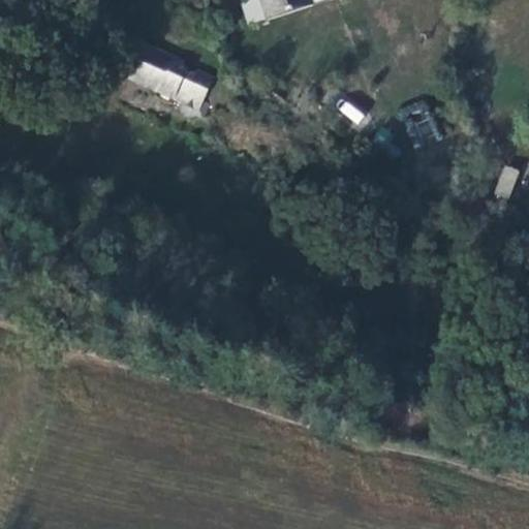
[(305,0),(258,0),(265,21),(308,8),(305,0)]
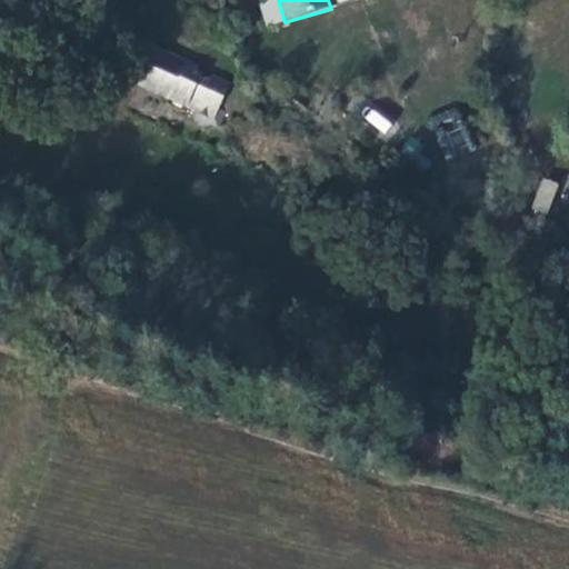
[(168,98),(182,106),(196,78),(195,63),(156,45),(151,55),(149,53),(146,56),(143,58),(142,60),(143,62),(143,65),(145,66),(139,78),(167,91),(168,98)]
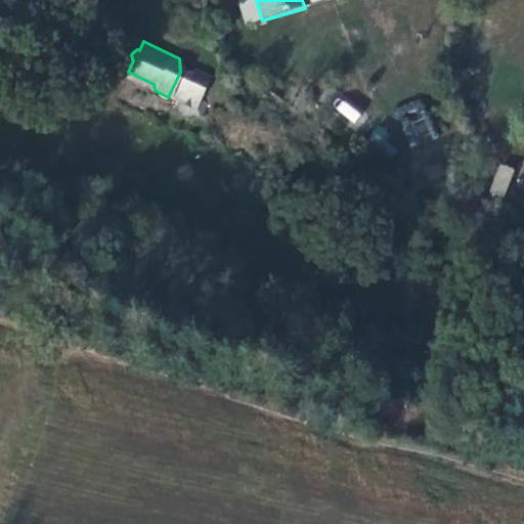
[(344,97),(335,107),(353,124),(362,115),(344,97)]
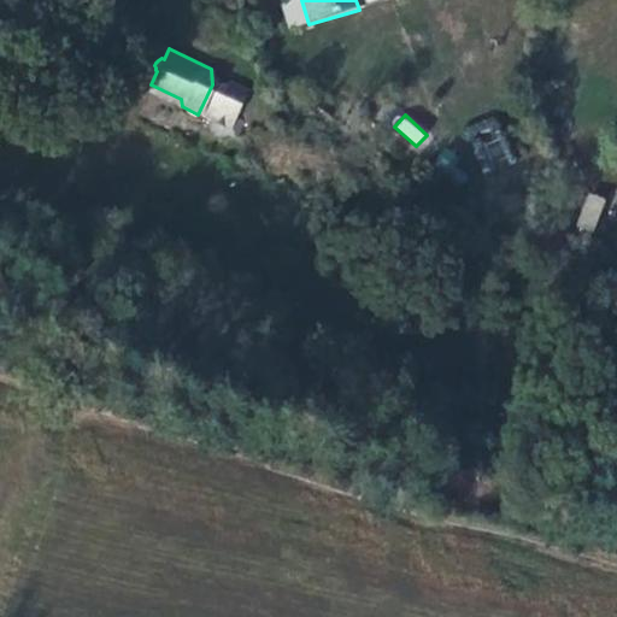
[(485,174),(515,160),(497,122),(468,135),(485,174)]
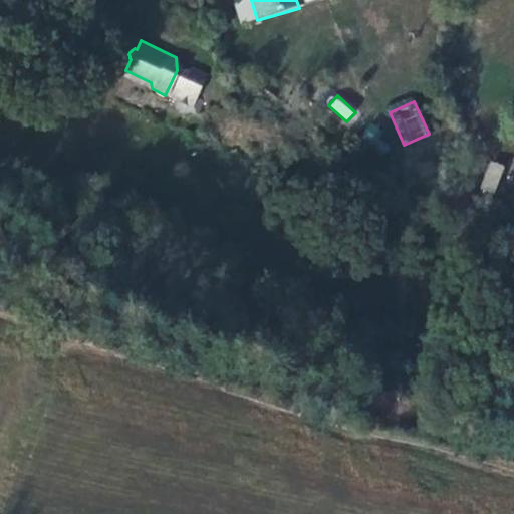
[(480,190),(495,194),(504,164),(488,160),(480,190)]
